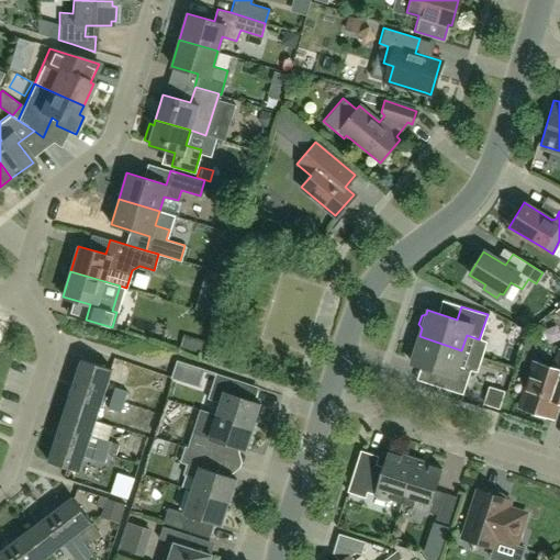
[(204,354),(208,343),(187,336),(183,348),(204,354)]
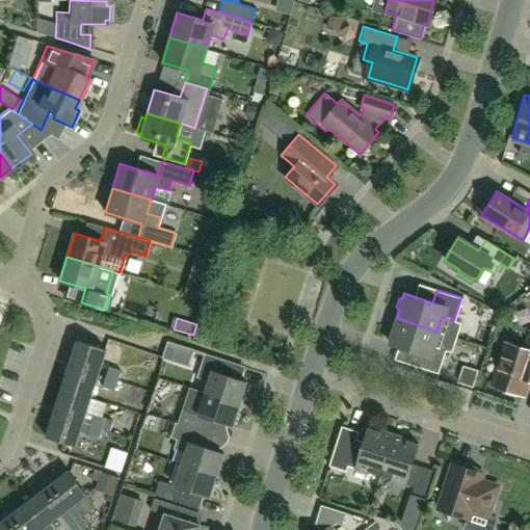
[(436,373),(444,349),(432,345),(436,332),(397,318),(394,326),(390,327),(387,336),(390,340),(389,343),(417,352),(413,365),(436,373)]
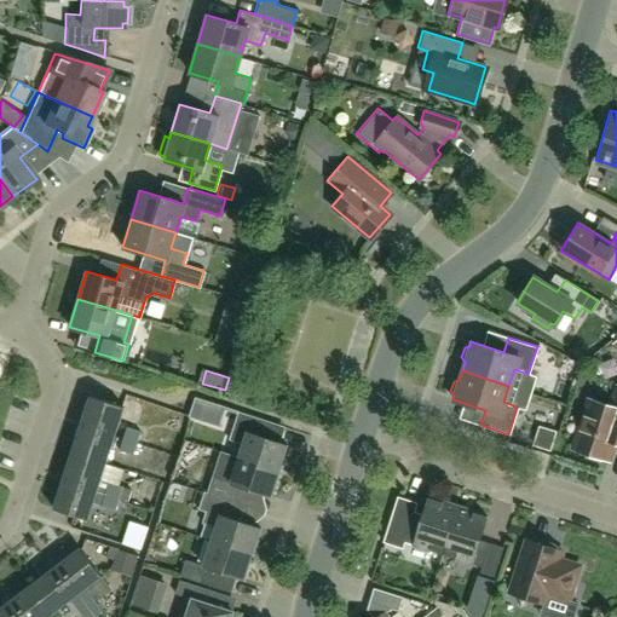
[(616,443),(616,385),(609,405),(587,398),(571,448),(584,451),(583,456),(600,462),(601,457),(606,459),(611,442),(616,443)]
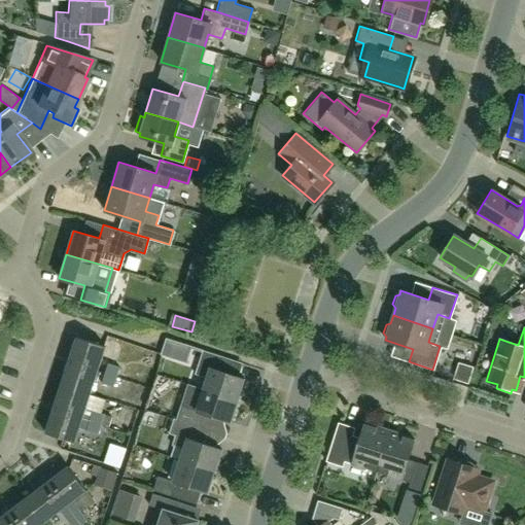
[(69,363),(97,373),(105,348),(77,339),(69,363)]
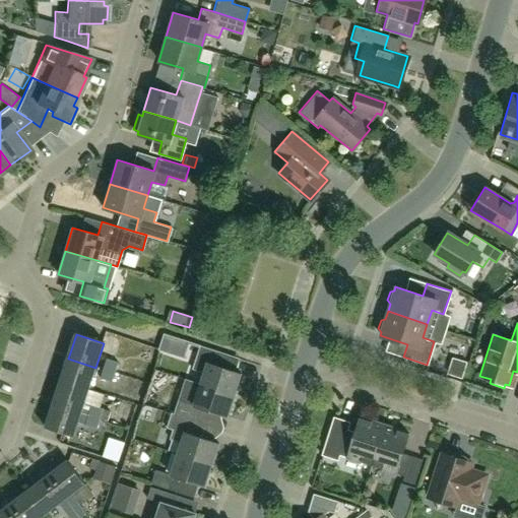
[(174,361),(177,339),(164,337),(160,359),(174,361)]
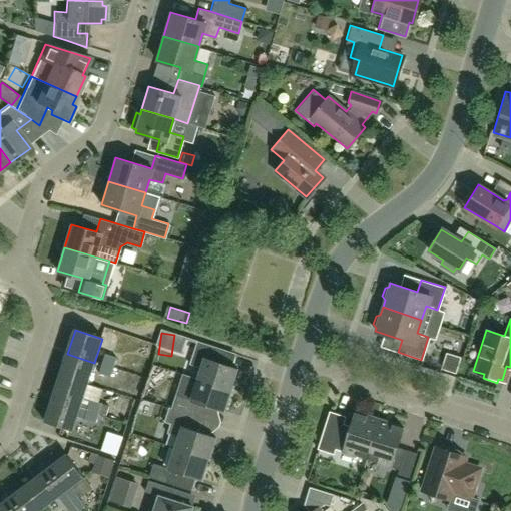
[(196,378),(229,389),(236,368),(210,360),(215,346),(195,340),(188,363),(199,367),(196,378)]
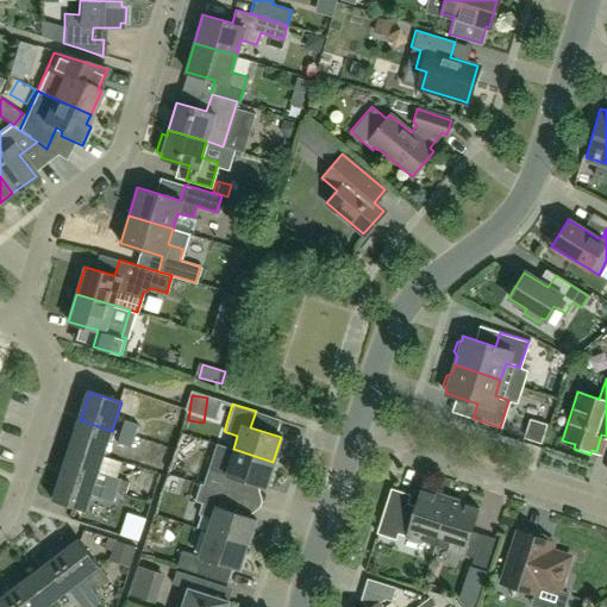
[(529,417),(521,436),(539,442),(545,423),(529,417)]
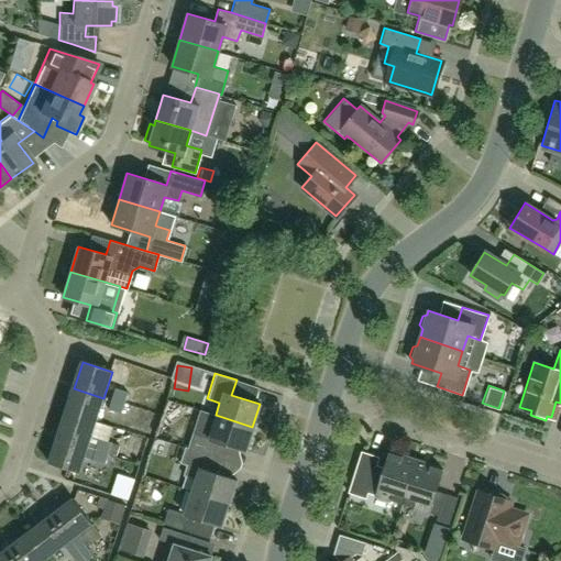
[(96,424),(103,398),(74,388),(65,414),(96,424)]
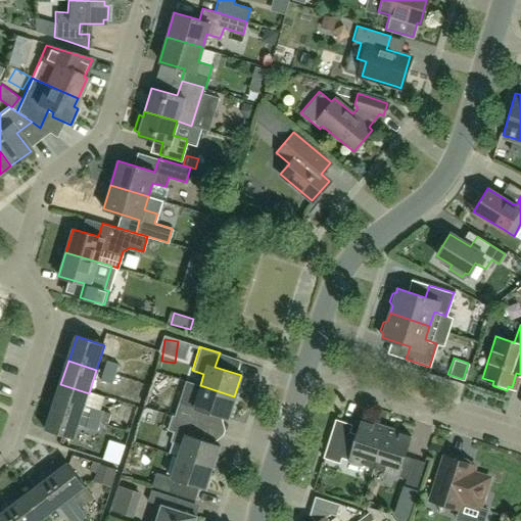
[(101,372),(113,375),(116,365),(105,362),(101,372)]
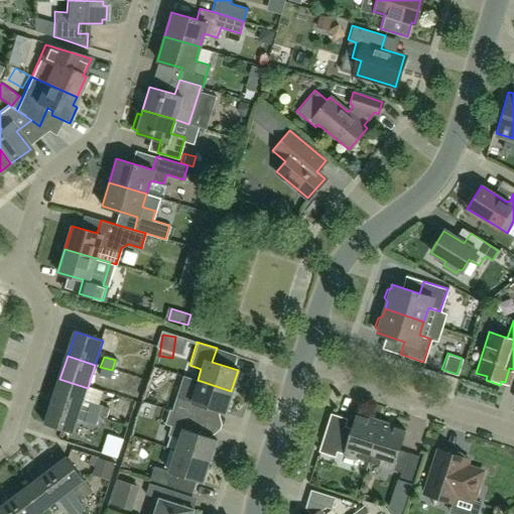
[(112,370),(100,367),(97,376),(109,380),(112,370)]
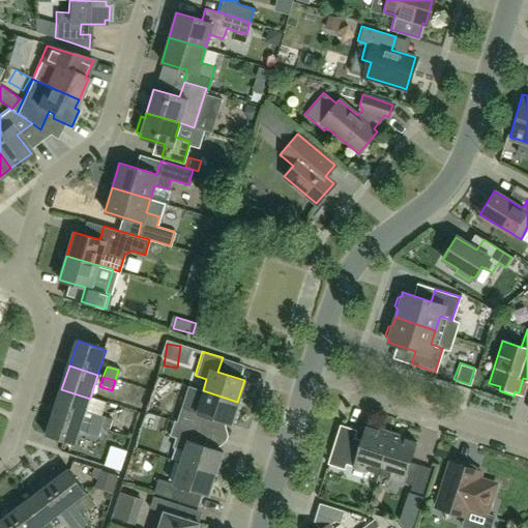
[(173,419),(173,420),(202,430),(206,416),(230,423),(237,402),(203,390),(187,386),(176,420),(173,419)]
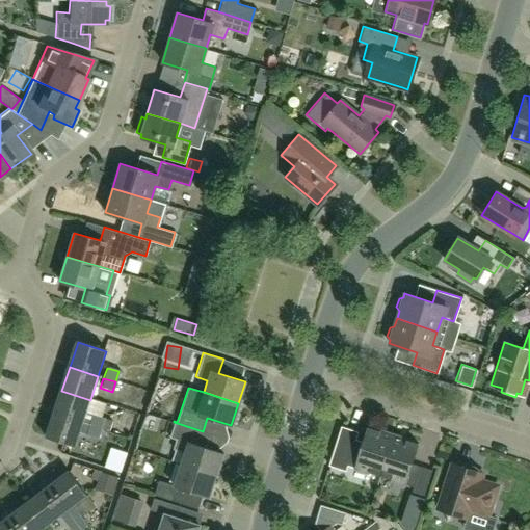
[(54,415),(101,429),(104,420),(85,414),(90,400),(61,391),(54,415)]
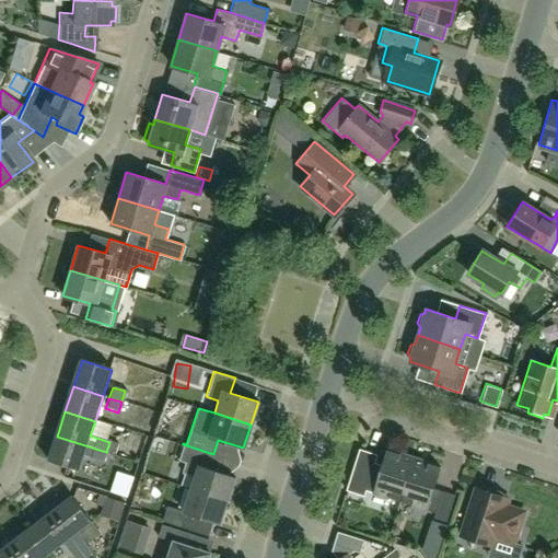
[(64,466),(79,472),(83,457),(102,463),(106,452),(57,437),(48,462),(64,466)]
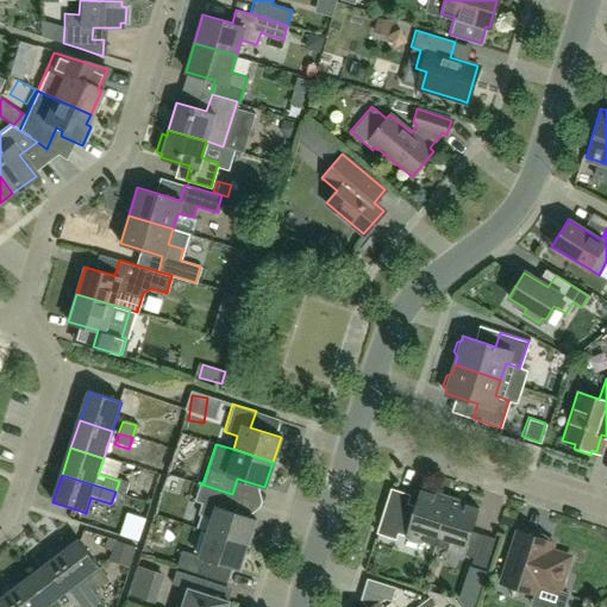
[(207,530),(246,544),(255,518),(227,509),(232,494),(199,483),(193,500),(201,502),(198,513),(211,518),(207,530)]
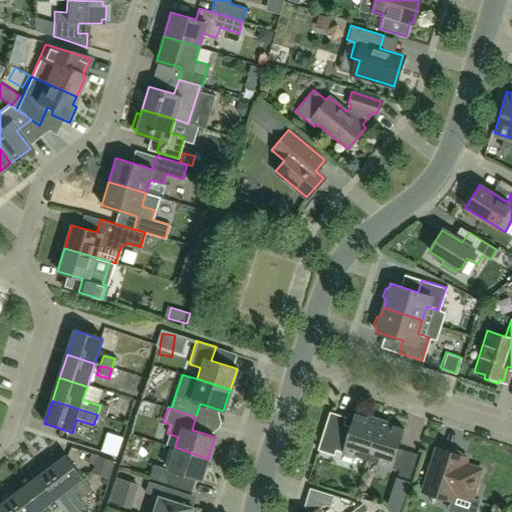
[(316,449),(332,454),(333,449),(365,459),(378,420),(354,413),(348,431),(341,429),(345,417),(328,411),(316,449)]
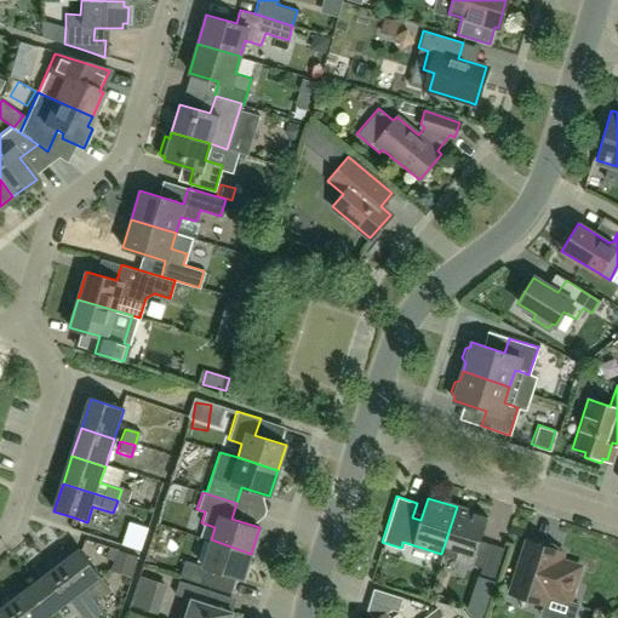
[(457,507),(441,554),(481,567),(479,572),(492,577),(502,548),(479,541),(486,516),(457,507)]
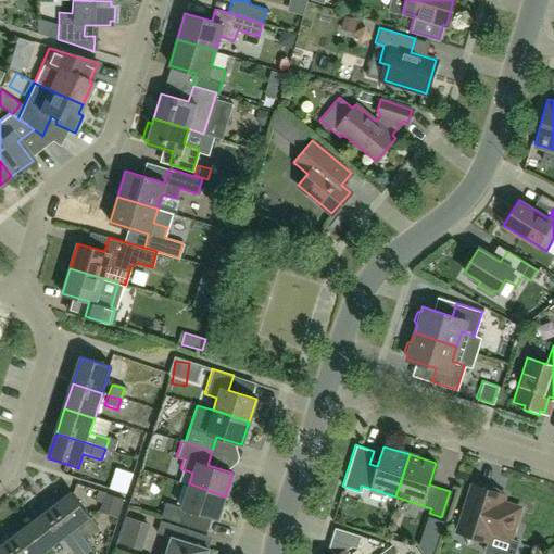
[(191,526),(196,512),(217,519),(225,496),(189,483),(181,506),(165,502),(160,516),(191,526)]
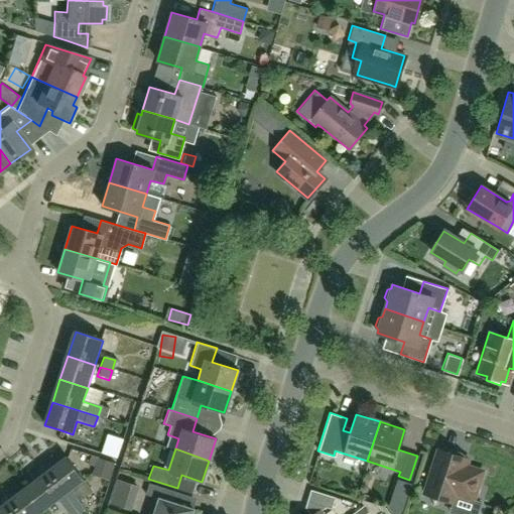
[(436,448),(422,493),(453,502),(456,495),(472,500),(482,471),(465,465),(467,459),(436,448)]
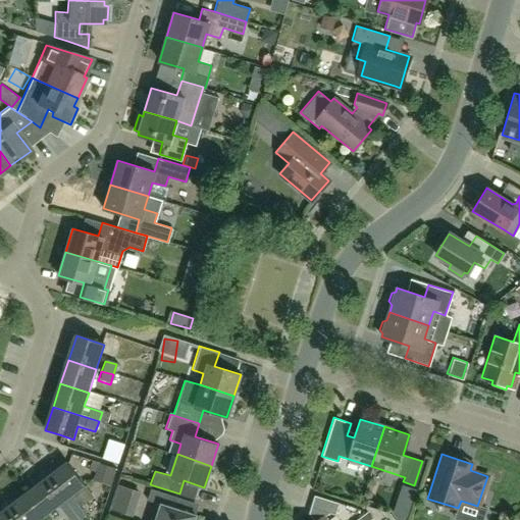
[(67,463),(47,478),(79,519),(81,519),(86,517),(71,498),(85,486),(67,463)]
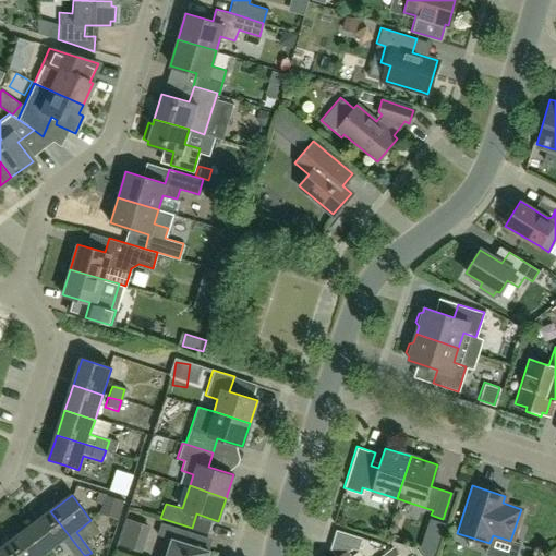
[(106,512),(122,518),(129,503),(111,496),(106,512)]
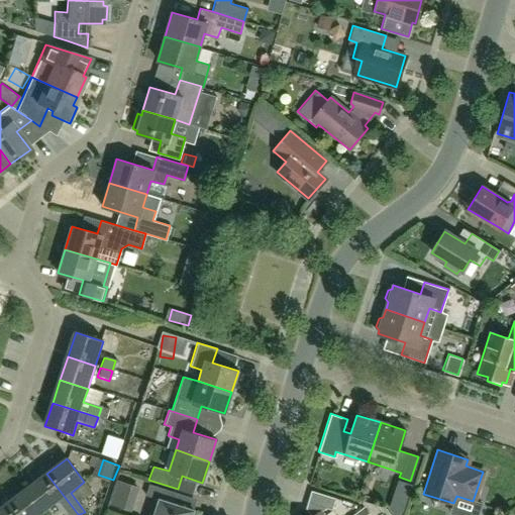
[(78,514),(46,474),(27,489),(45,512),(60,501),(69,514),(78,514)]
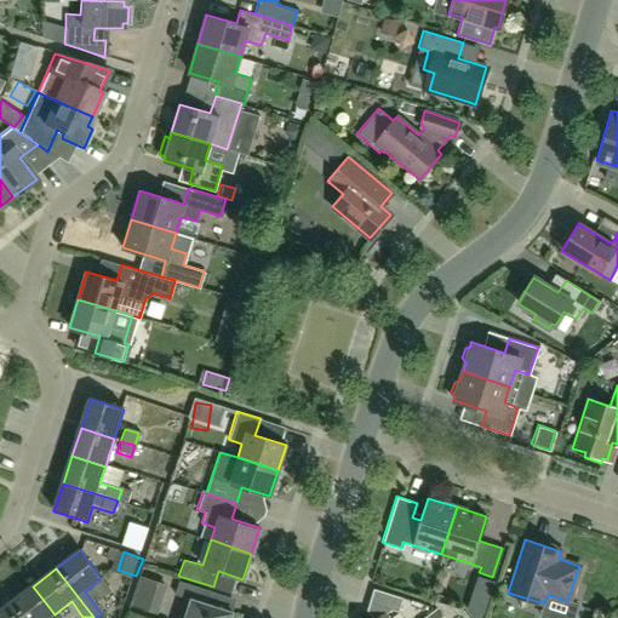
[(183,617),(229,617),(232,612),(202,602),(207,589),(178,579),(173,594),(190,599),(183,617)]
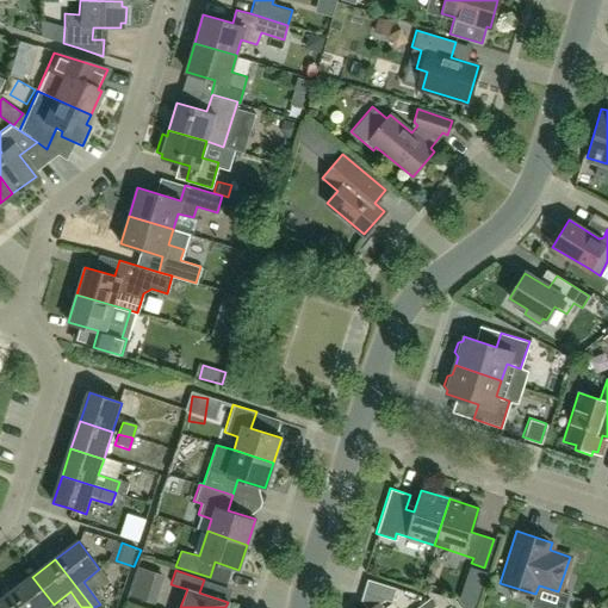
[(10,594),(20,607),(48,607),(54,605),(32,577),(10,594)]
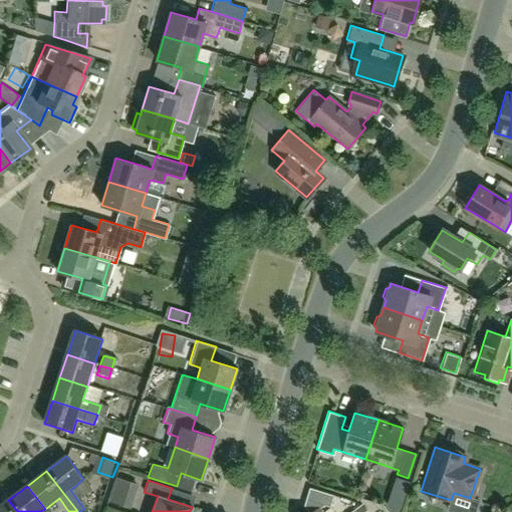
[(321,511),(318,508),(323,504),(329,506),(332,495),(308,487),(303,505),(308,511),(321,511)]
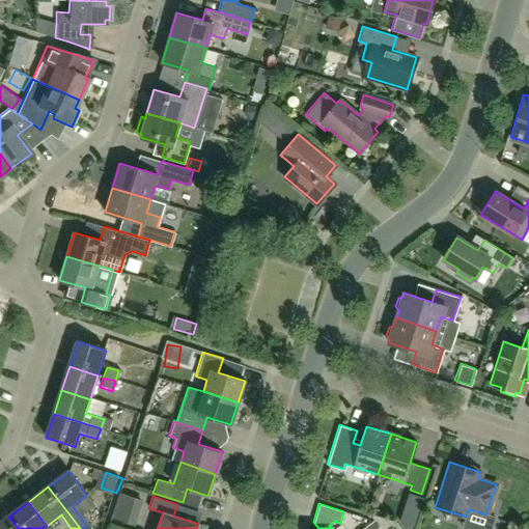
[(18,528),(8,517),(0,523),(0,528),(18,528)]
